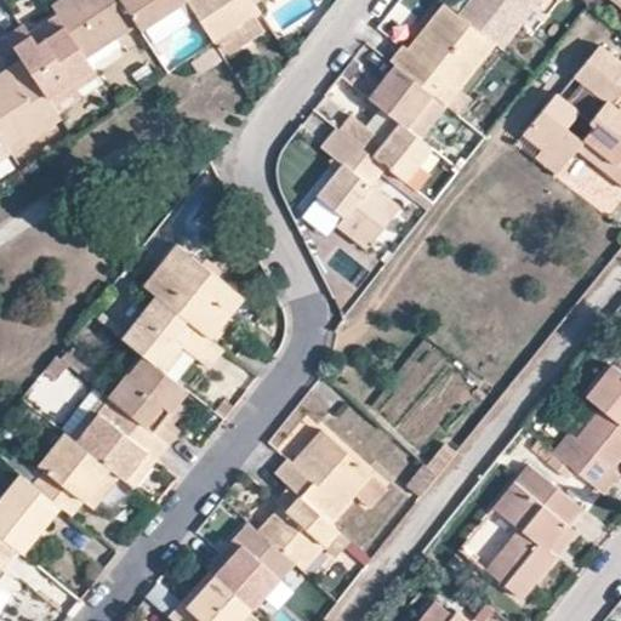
[(60,21),(84,56),(135,23),(119,0),(57,0),(50,5),(55,13),(56,13),(60,20),(60,21)]
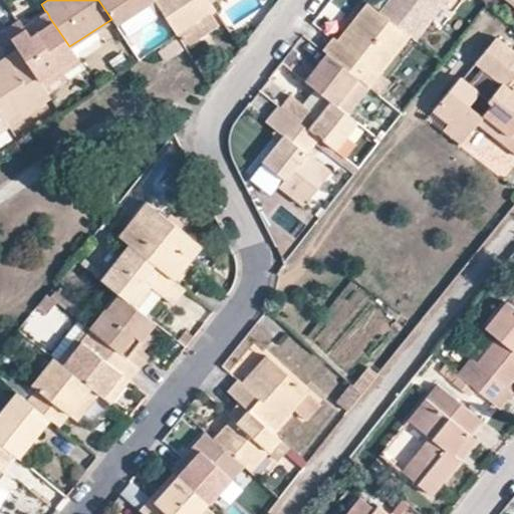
[(98,0),(111,19),(114,24),(117,22),(134,11),(150,0),(98,0)]
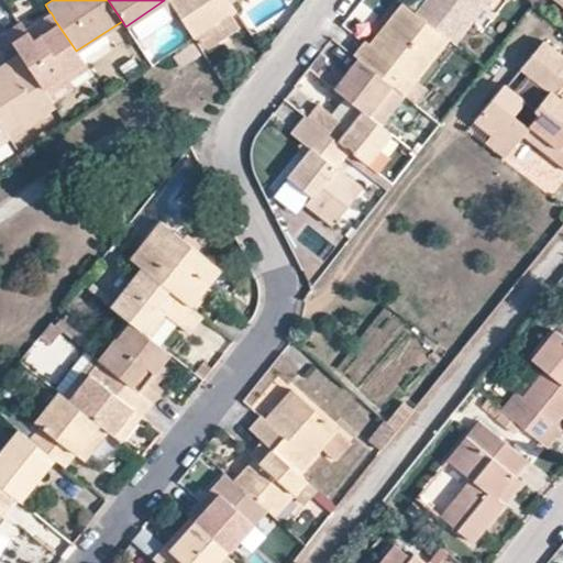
[(167,0),(194,39),(234,10),(227,0),(167,0)]
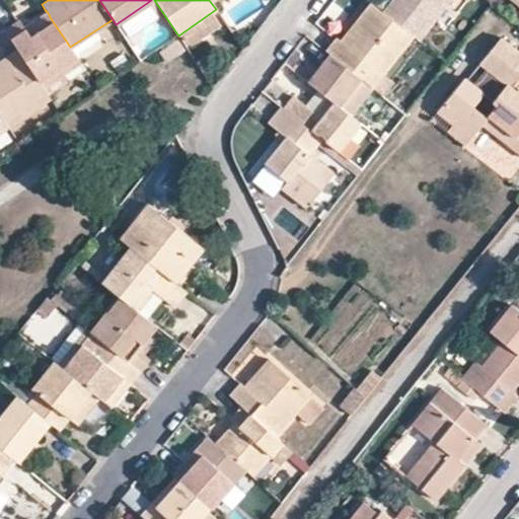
[(396,0),(386,15),(416,39),(422,44),(455,0),(464,0),(468,2),(470,0),(396,0)]
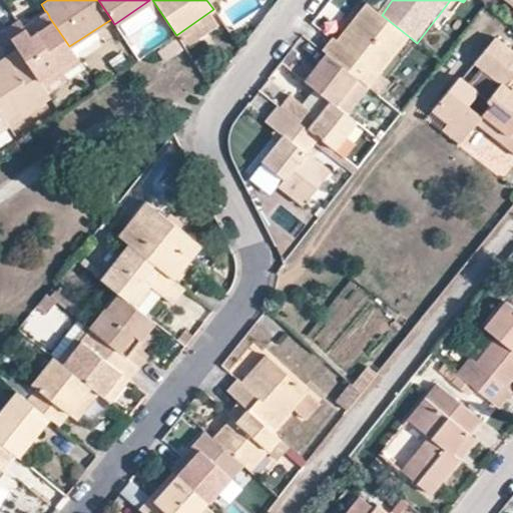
[(325,52),(353,74),(371,88),(382,74),(411,38),(382,15),(366,2),(336,39),(331,36),(321,49),(325,52)]
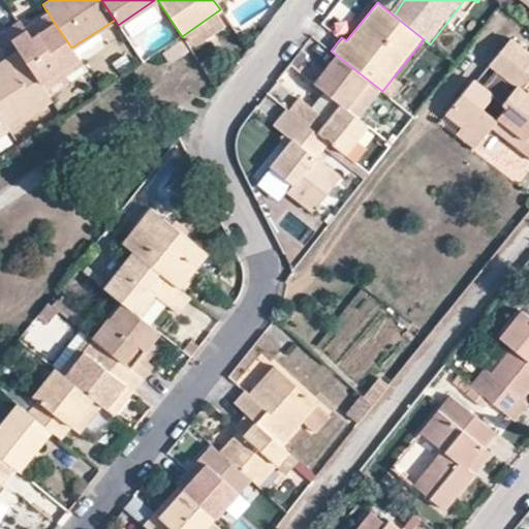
[(47,11),(24,26),(28,32),(51,18),(51,17),(48,11),(47,11)]
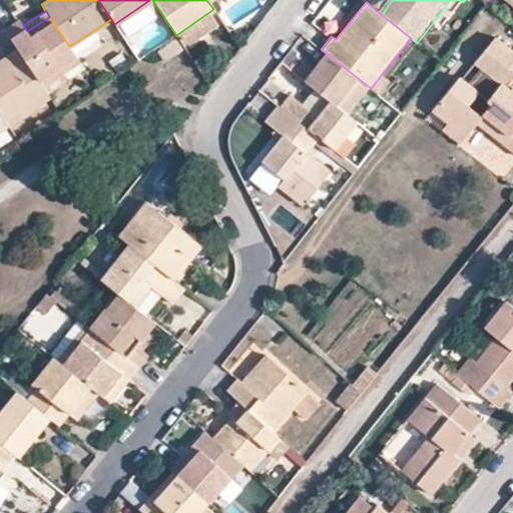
[(141,23),(133,11),(117,22),(114,24),(123,36),(140,24),(141,23)]
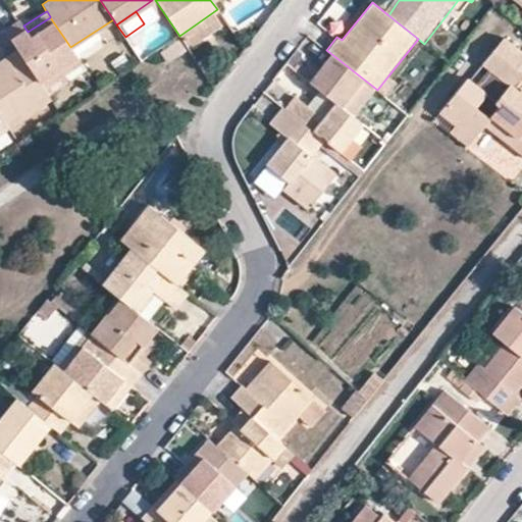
[(43,89),(61,77),(57,70),(76,56),(70,47),(50,17),(28,32),(23,25),(19,20),(3,30),(17,51),(43,89)]
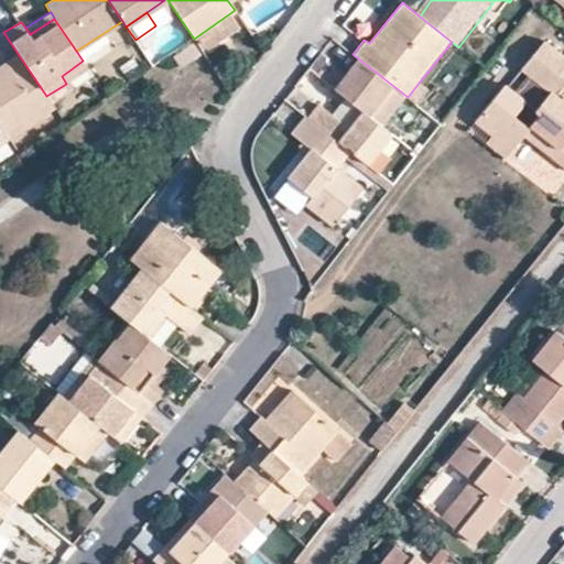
[(510,145),(511,147),(524,131),(563,163),(563,96),(557,91),(563,82),(563,55),(543,39),(522,66),(532,75),(519,90),(507,79),(475,118),(476,118),(510,145)]
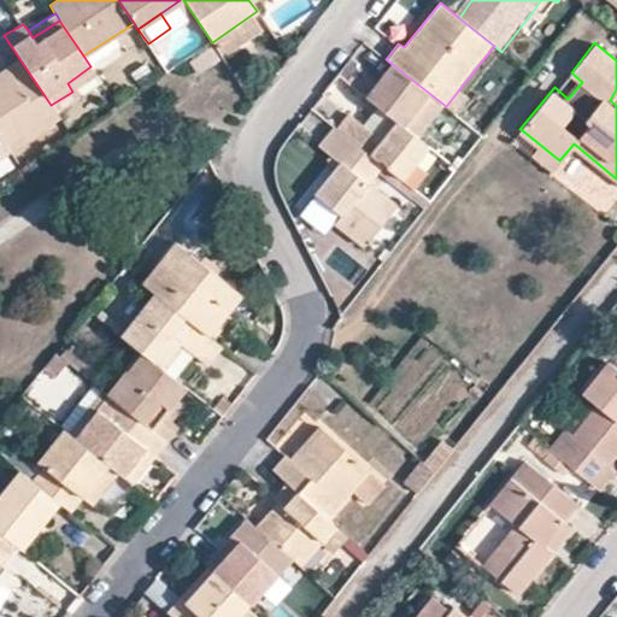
[(192,60),(199,71),(217,59),(210,47),(192,60)]
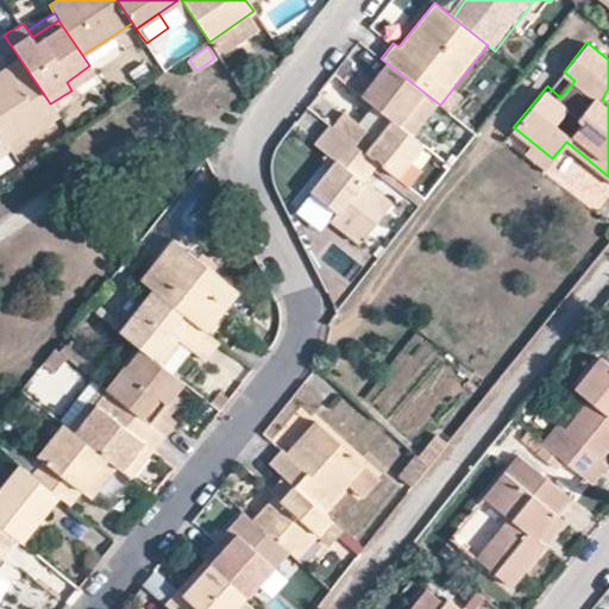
[(55,111),(50,104),(20,60),(6,68),(11,75),(0,81),(0,136),(7,146),(56,113),(55,112),(55,111)]
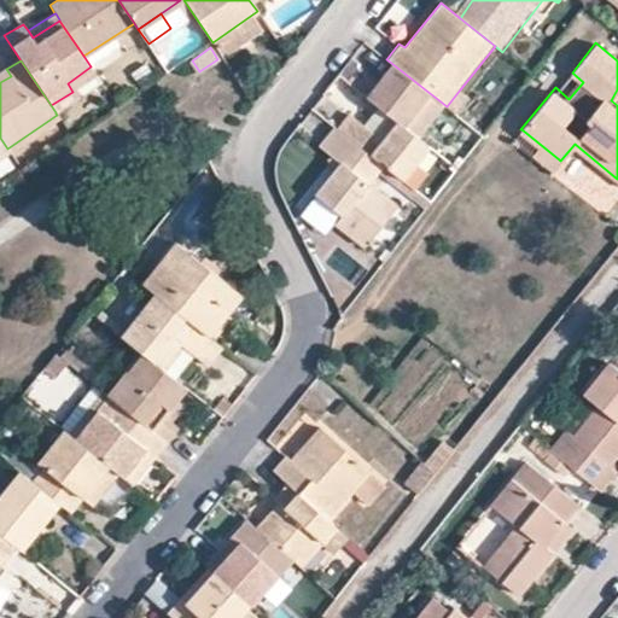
[(398,123),(425,89),(391,63),(365,97),(389,116),(398,123)]
